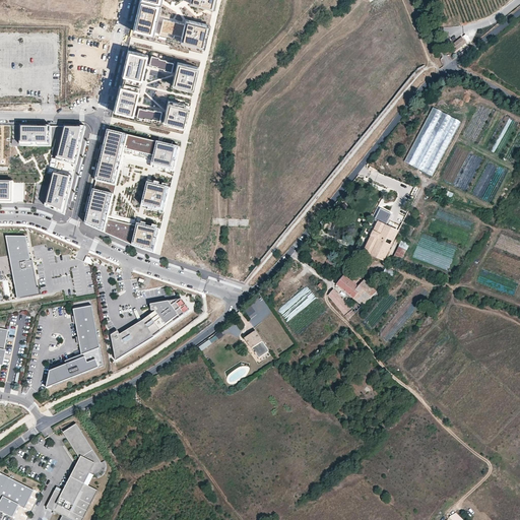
[(116,0),(94,0),(93,6),(71,3),(68,24),(110,29),(116,0)]
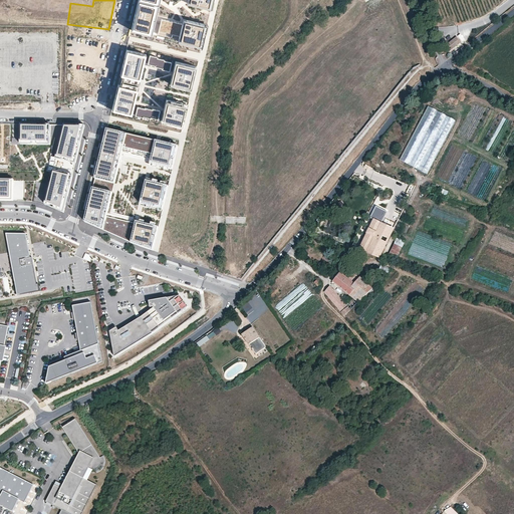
[(154,22),(159,0),(139,0),(133,29),(158,36),(159,30),(160,24),(154,22)]
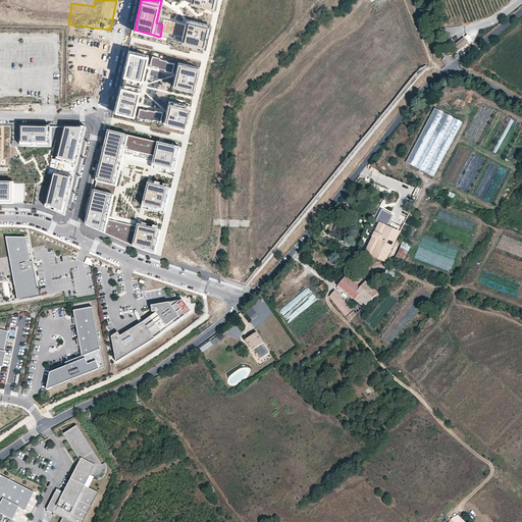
[(185,23),(164,18),(162,24),(161,31),(181,36),(181,37),(186,38),(185,43),(202,47),(203,42),(206,43),(209,30),(206,29),(207,24),(190,20),(189,24),(185,23)]
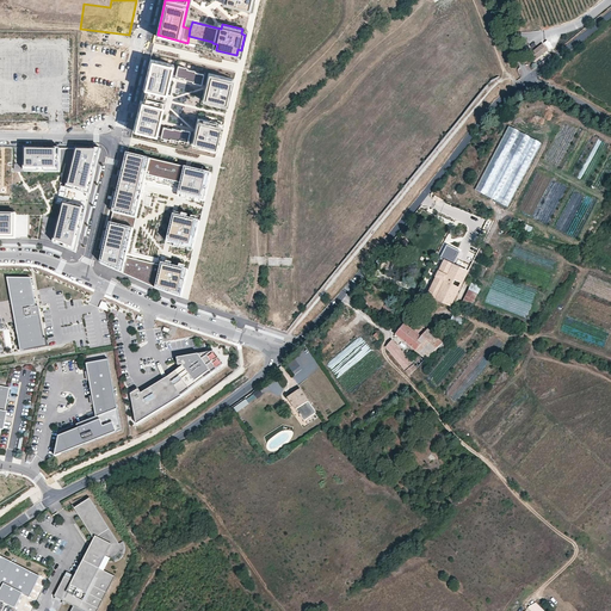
[(97,45),(97,36),(81,36),(81,45),(97,45)]
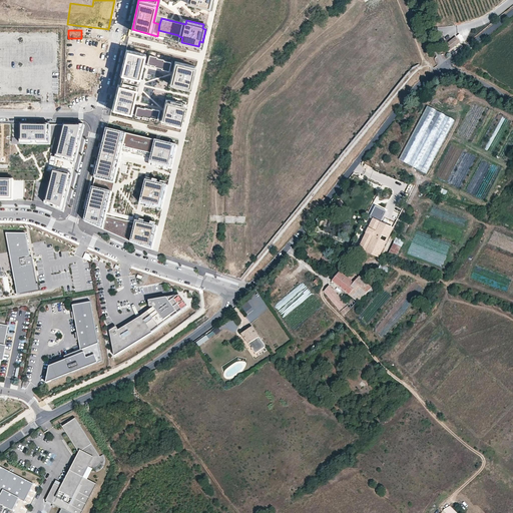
[(457,37),(446,44),(451,51),(461,44),(457,37)]
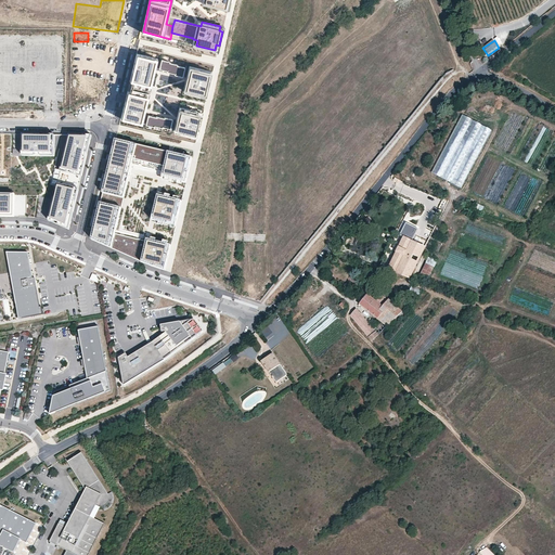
[(157,59),(137,53),(132,71),(134,71),(132,81),(130,91),(127,102),(125,101),(120,118),(142,124),(145,112),(143,112),(146,95),(150,86),(153,68),(155,69),(157,59)]
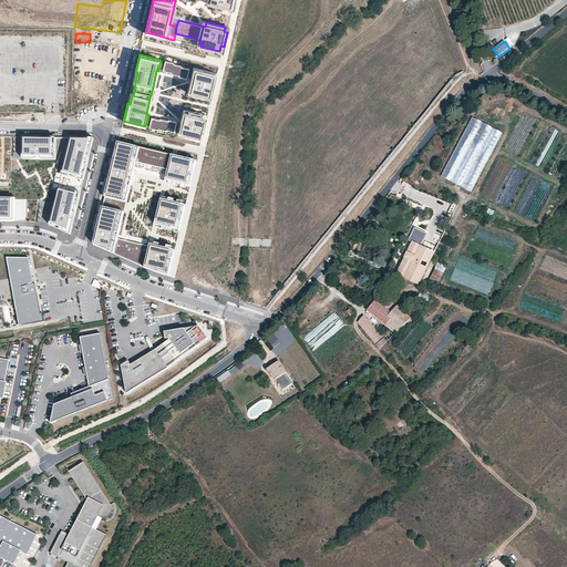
[(174,63),(165,61),(163,70),(171,72),(171,73),(178,75),(178,76),(187,78),(189,69),(181,66),(182,65),(173,64),(174,63)]
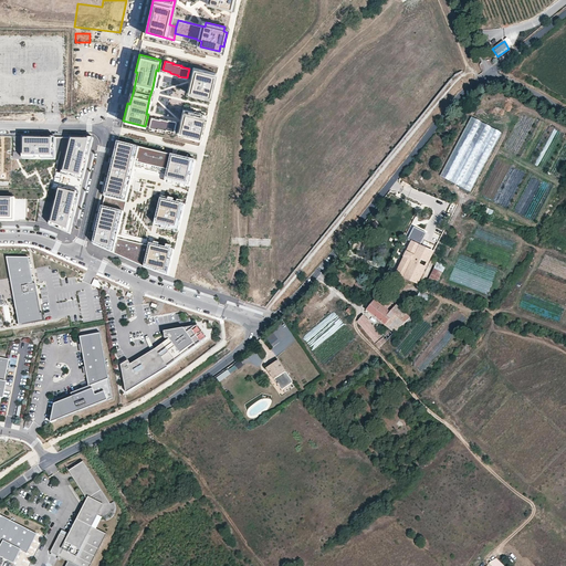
[(194,67),(190,81),(192,82),(195,70),(213,74),(208,96),(188,91),(187,94),(211,101),(217,73),(194,67)]
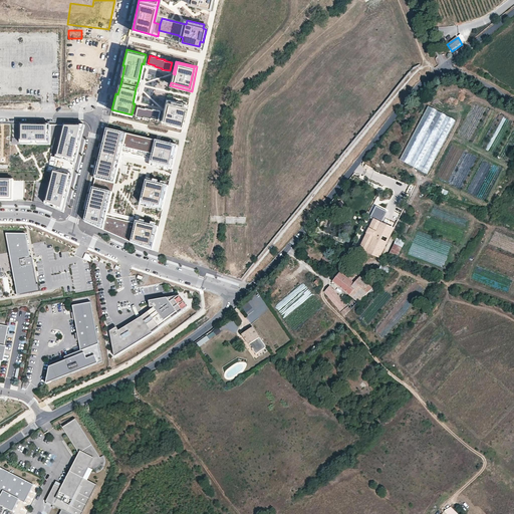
[(175,74),(173,73),(171,82),(189,87),(194,67),(177,63),(175,74)]
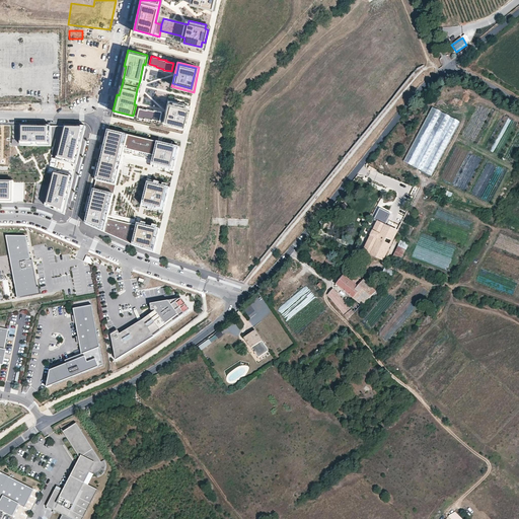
[(168,98),(167,101),(187,105),(181,126),(164,122),(167,110),(165,110),(162,123),(184,128),(191,103),(168,98)]
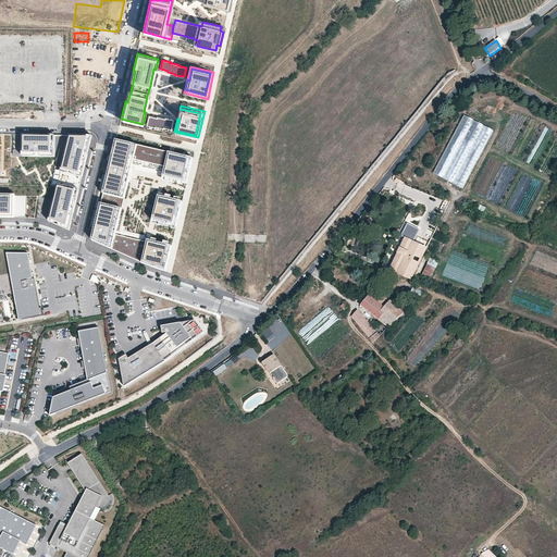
[(200,113),(180,109),(177,119),(180,119),(176,131),(195,135),(200,113)]
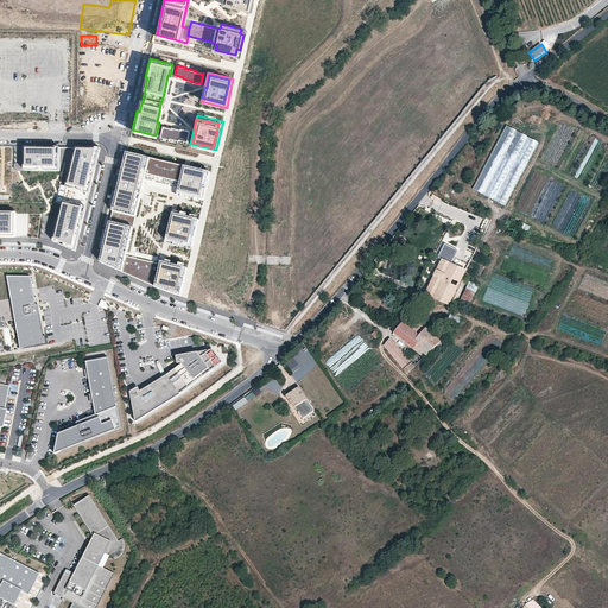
[(473,189),(507,206),(538,140),(505,124),(473,189)]
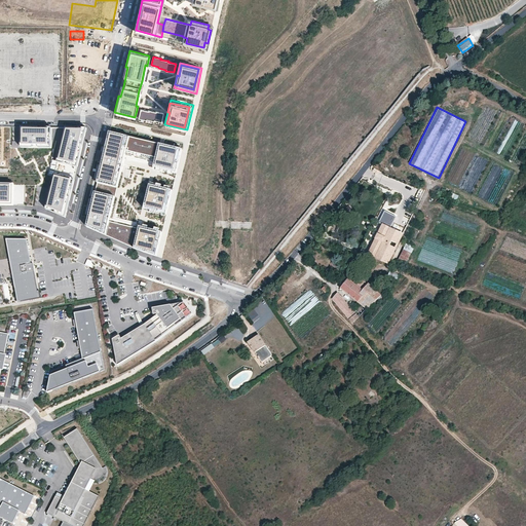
[(161,121),(163,113),(156,111),(156,112),(148,110),(148,111),(141,109),(139,118),(146,120),(147,119),(154,120),(161,121)]
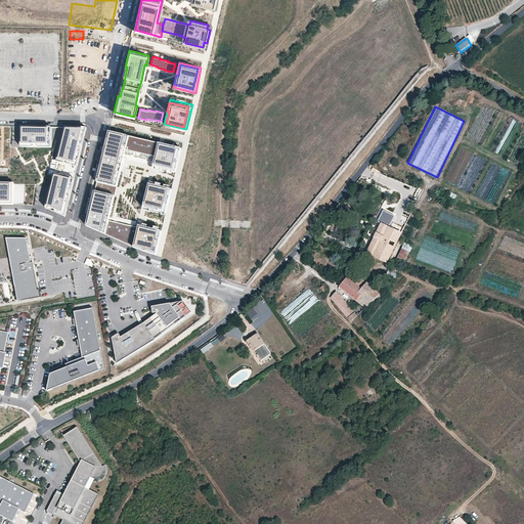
[(49,127),(18,127),(18,147),(49,147),(49,127)]
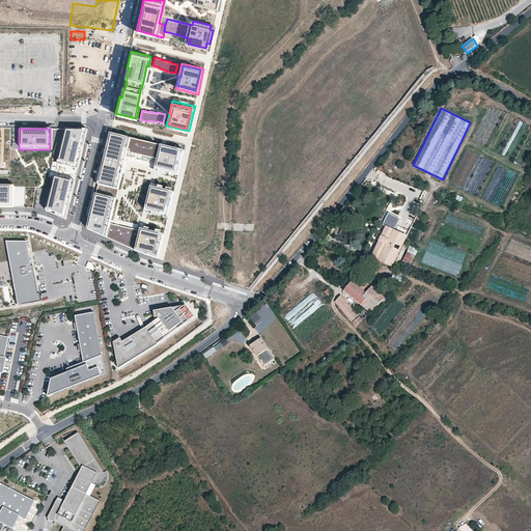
[(66,220),(88,130),(66,130),(47,212),(66,220)]
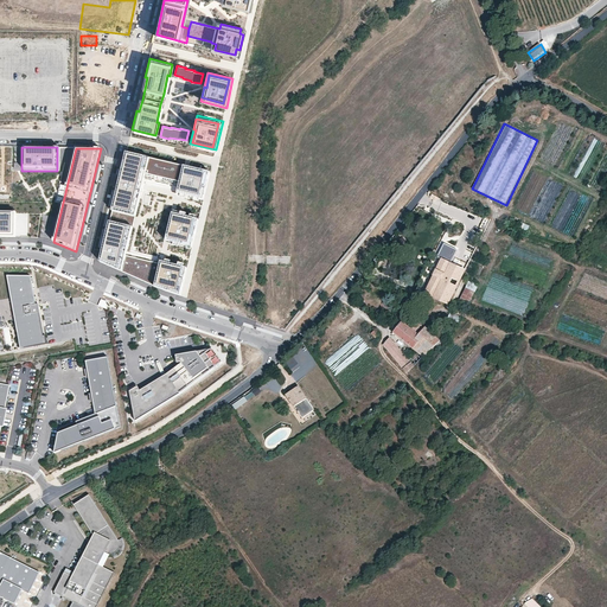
[(144,177),(178,185),(176,192),(202,198),(208,171),(183,164),(183,165),(148,157),(125,151),(110,211),(112,211),(109,221),(108,221),(98,261),(121,272),(153,286),(179,293),(185,267),(159,260),(158,263),(126,255),(132,227),(134,217),(133,217),(144,177)]
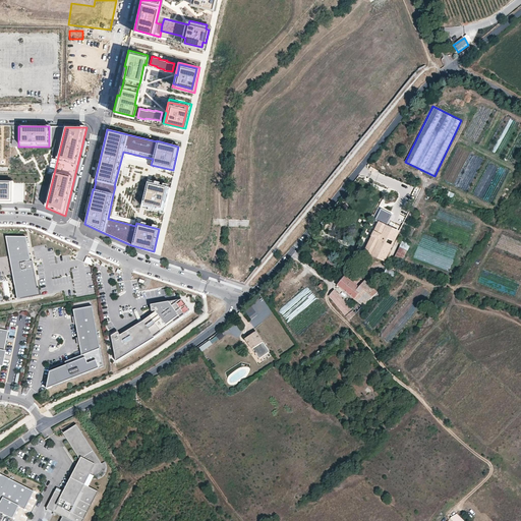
[(388,157),(382,153),(373,163),(380,168),(388,157)]
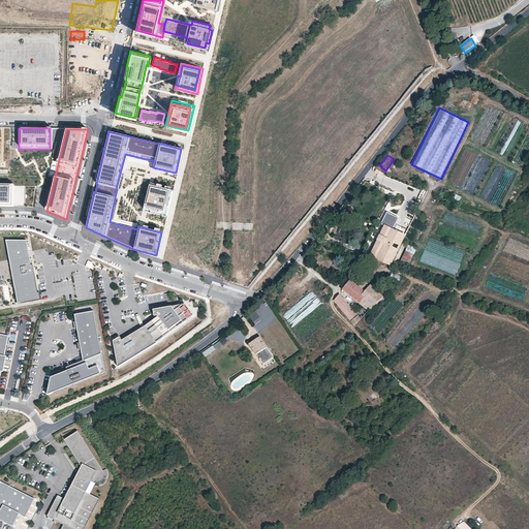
[(13,186),(0,185),(0,206),(13,207),(13,186)]
